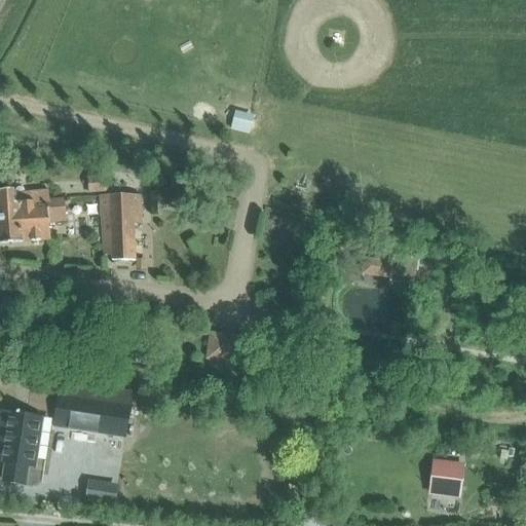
[(86,176),(87,196),(108,195),(107,175),(86,176)]
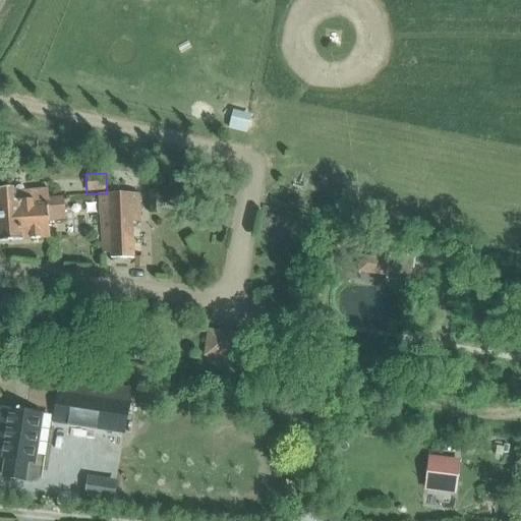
[(0,242),(49,238),(47,222),(64,221),(62,198),(48,199),(47,190),(12,193),(12,189),(0,189),(0,242)]
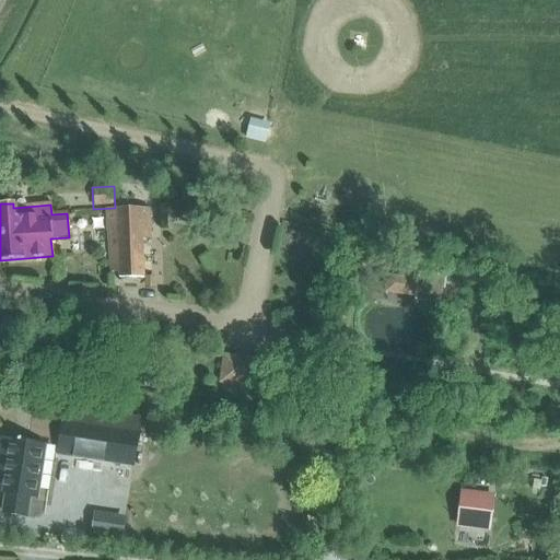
[(141,278),(141,237),(151,237),(150,210),(140,211),(129,209),(105,210),(108,273),(117,272),(117,279),(141,278)]
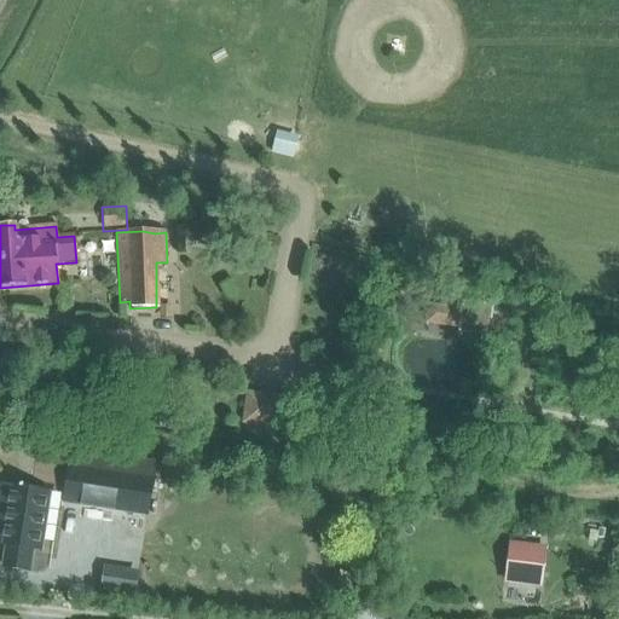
[(458,329),(458,331),(489,335),(492,306),(461,302),(461,308),(464,308),(462,329),(458,329)]
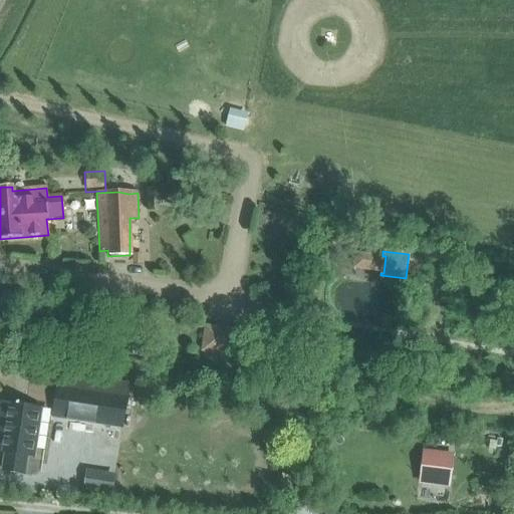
[(382,256),(354,252),(351,269),(380,273),(383,273),(386,256),(382,256)]
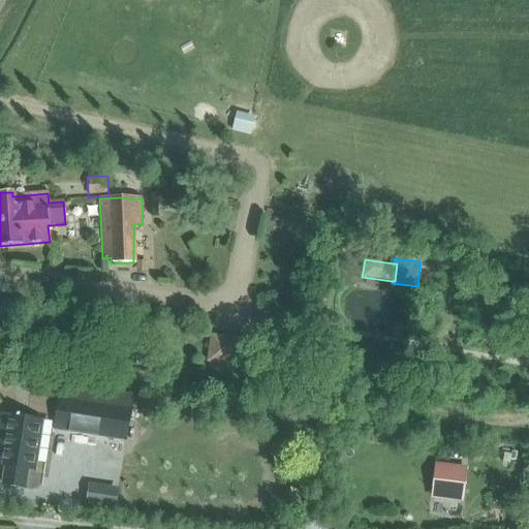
[(206,362),(246,367),(249,340),(210,335),(206,362)]
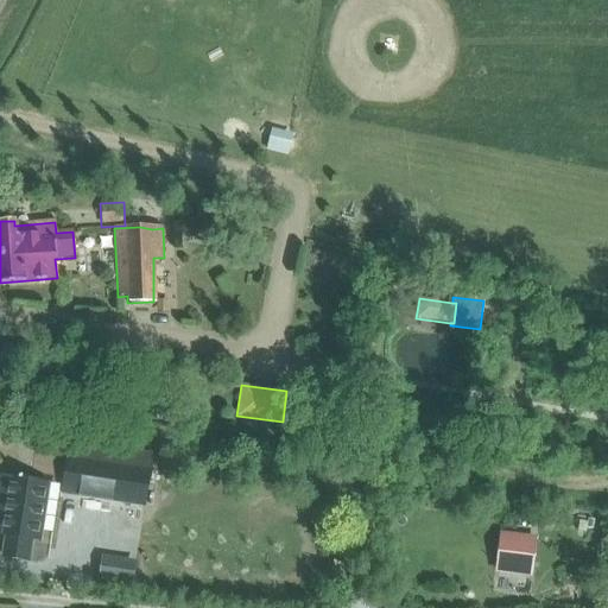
[(151,455),(67,441),(59,494),(78,498),(80,496),(112,501),(113,502),(144,507),(151,455)]
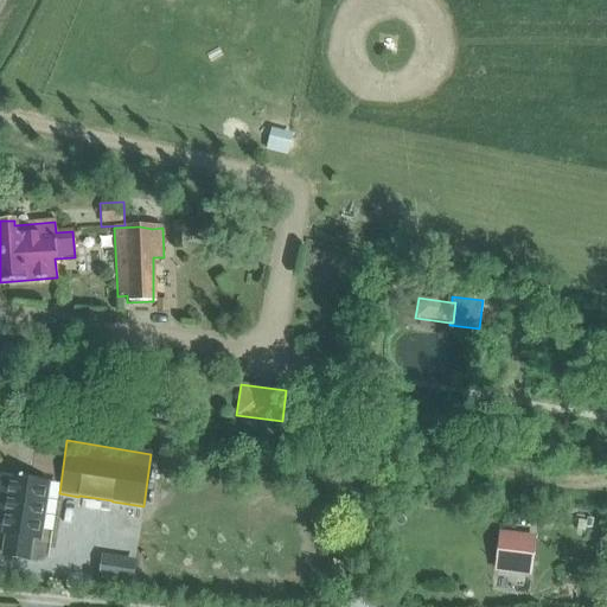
[(5,535),(1,556),(29,560),(32,538),(42,541),(49,492),(46,492),(48,480),(13,475),(5,535)]
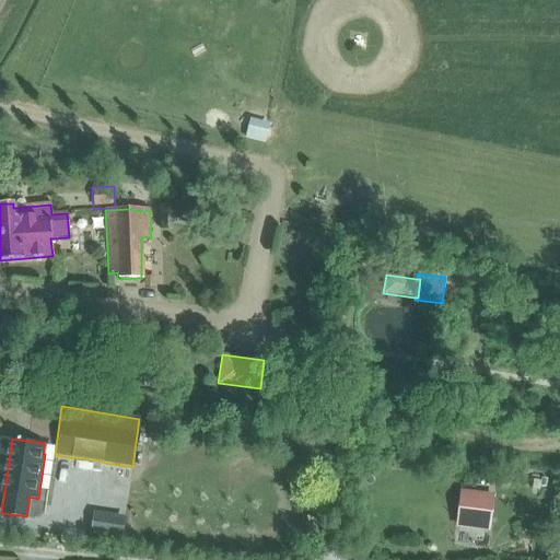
[(478,477),(477,487),(491,488),(492,478),(478,477)]
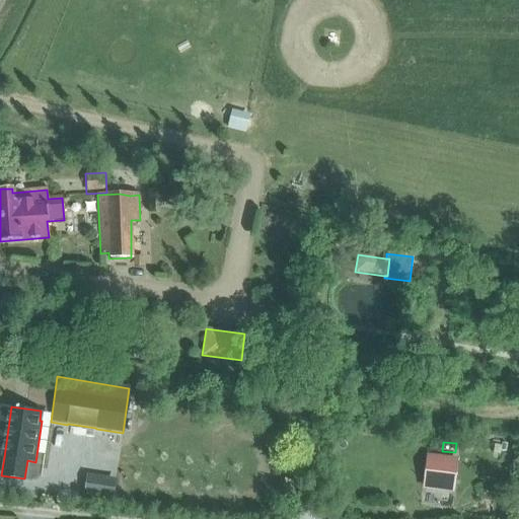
[(494,445),(493,454),(500,455),(501,446),(494,445)]
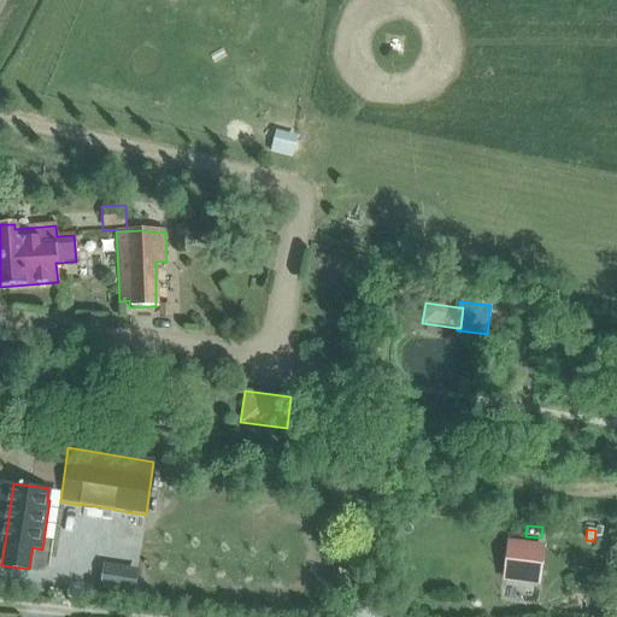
[(545,545),(507,540),(503,581),(540,587),(545,545)]
